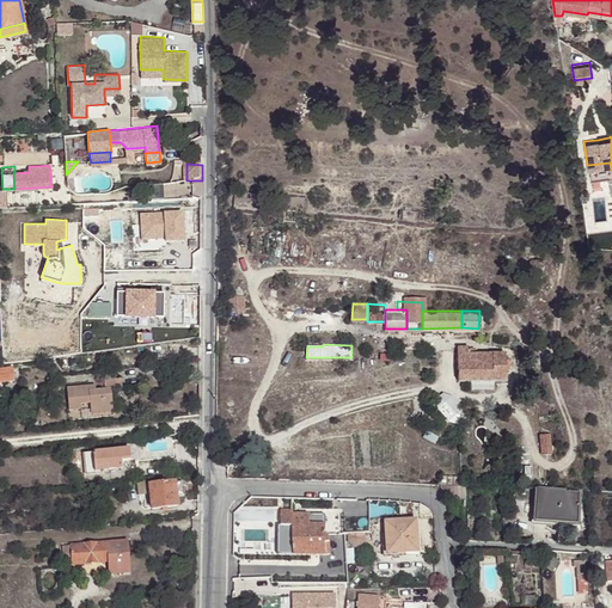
[(494,379),(507,379),(506,351),(476,350),(469,351),(470,345),(457,345),(457,379),(469,379),(494,379)]
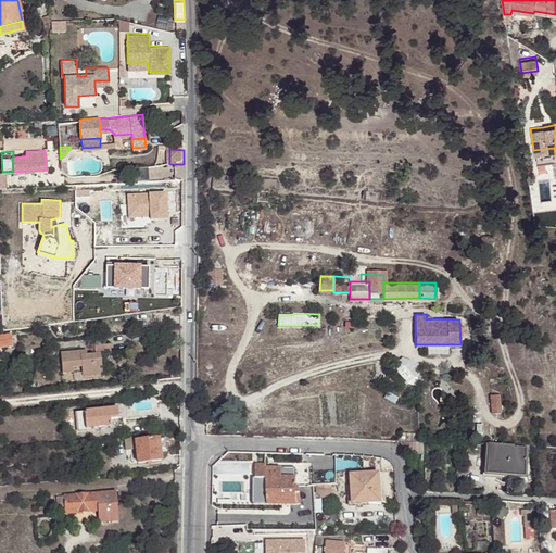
[(11,332),(0,334),(0,346),(12,344),(11,332)]
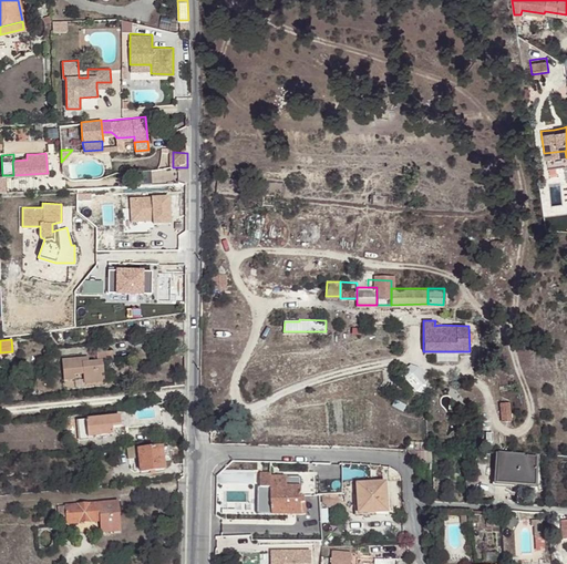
[(112,357),(111,348),(95,350),(95,358),(88,359),(82,359),(81,355),(60,357),(63,378),(73,377),(73,371),(82,370),(83,381),(104,379),(102,358),(112,357)]
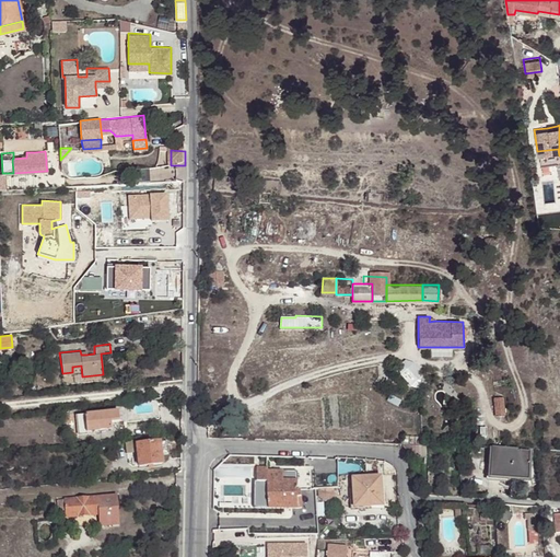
[(503,395),(492,396),(494,414),(504,413),(503,395)]
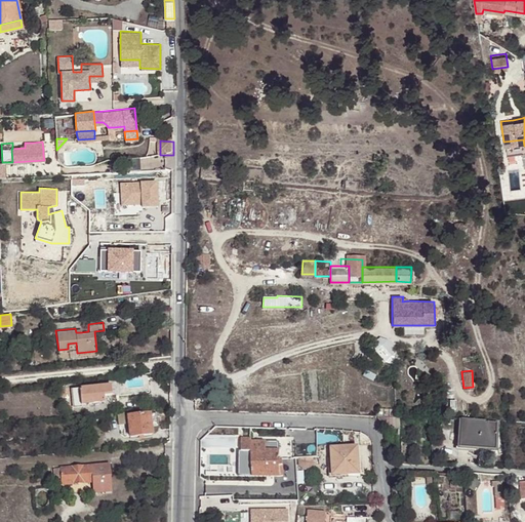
[(93,400),(105,399),(104,393),(112,393),(111,383),(72,387),(74,403),(93,401),(93,400)]
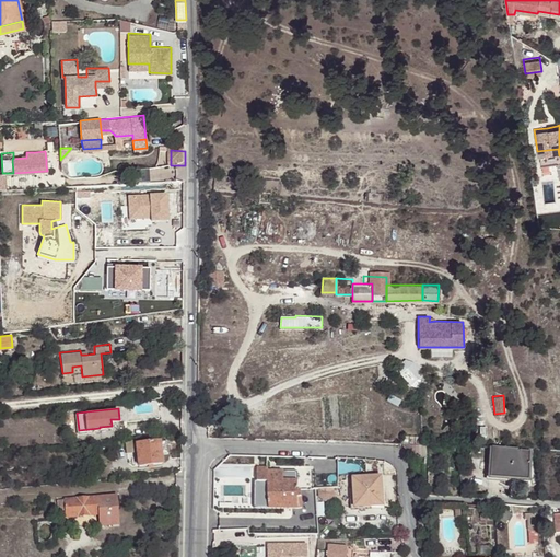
[(111,419),(112,426),(112,428),(120,427),(119,419),(111,419)]
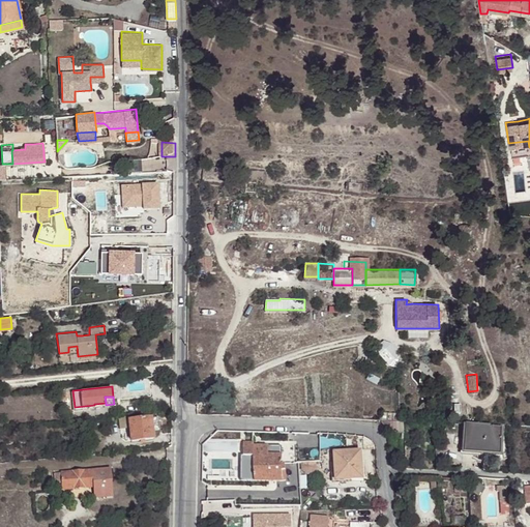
[(61,406),(61,413),(69,413),(68,405),(61,406)]
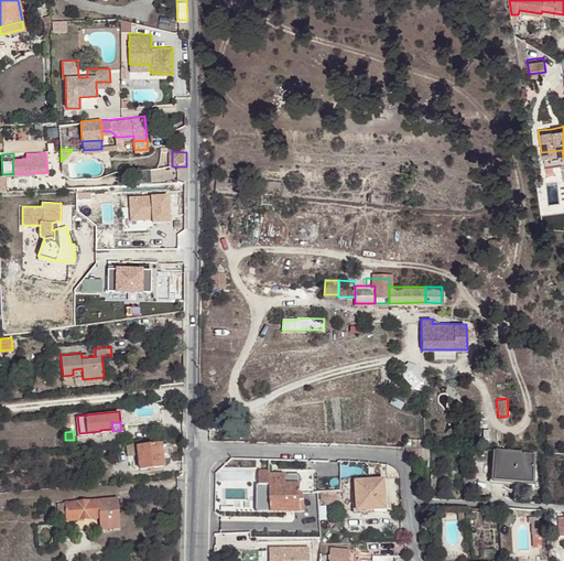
[(161,443),(161,437),(138,439),(139,453),(140,467),(163,464),(162,455),(170,454),(169,442),(161,443)]
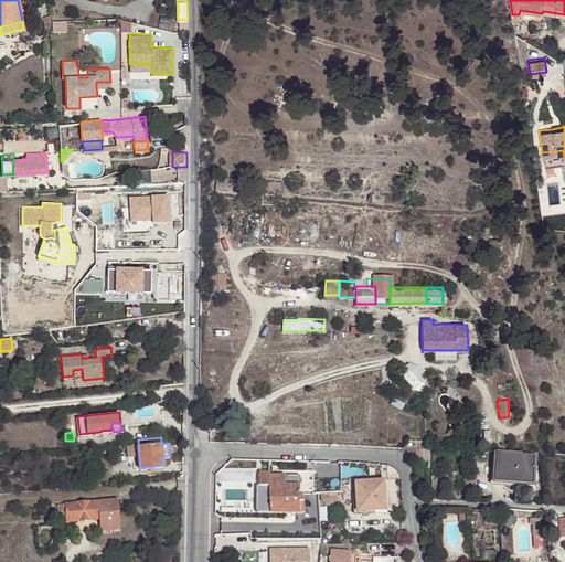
[(139,454),(138,439),(129,441),(130,455),(139,454)]
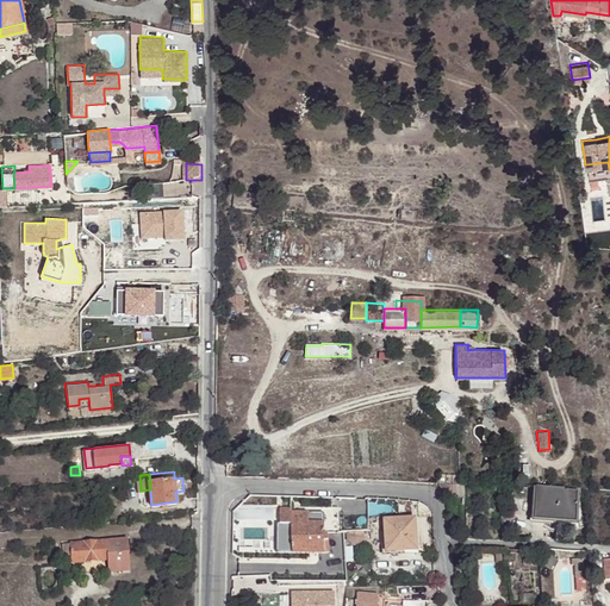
[(439,481),(446,494),(462,494),(461,481),(439,481)]
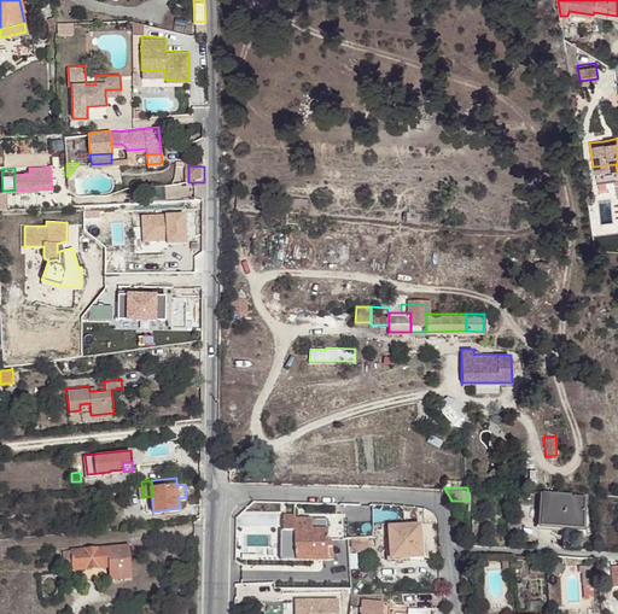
[(571,496),(572,492),(540,491),(537,525),(583,527),(584,496),(571,496)]
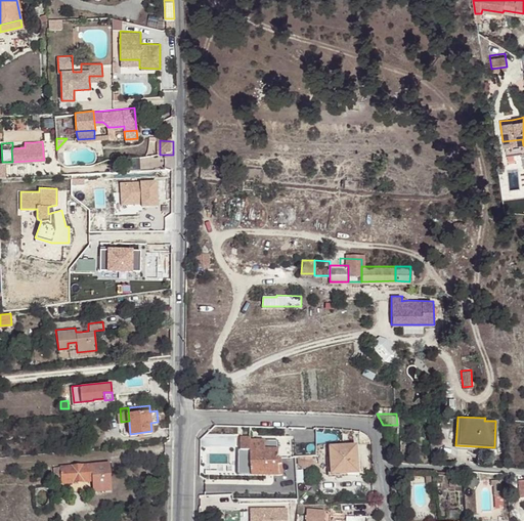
[(223,435),(214,435),(214,447),(223,447),(223,435)]
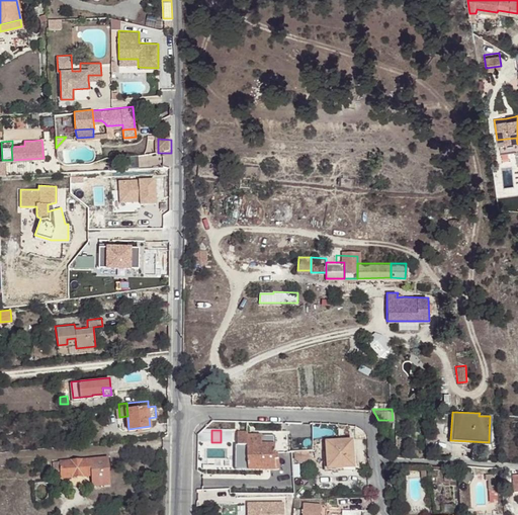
[(234,430),(221,430),(221,442),(234,442),(234,430)]
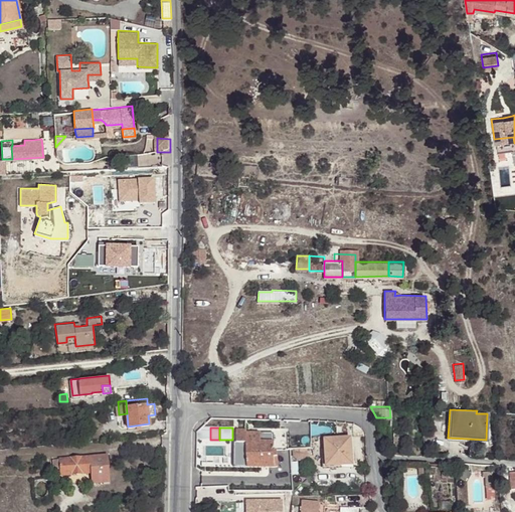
[(259,430),(245,431),(245,439),(259,439),(259,430)]
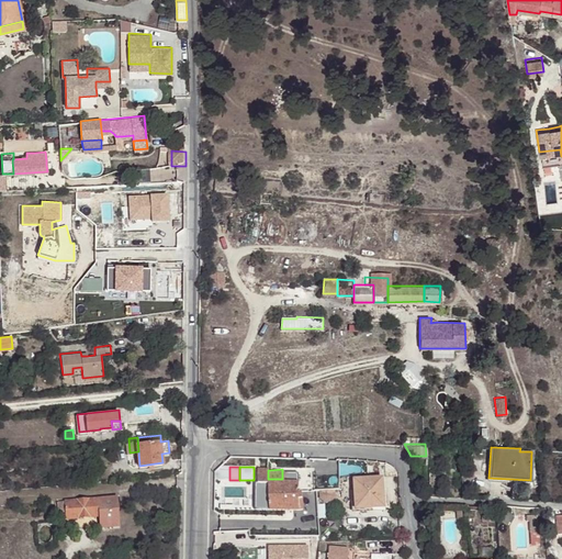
[(352,477),(352,503),(371,502),(371,504),(382,504),(380,474),(352,477)]
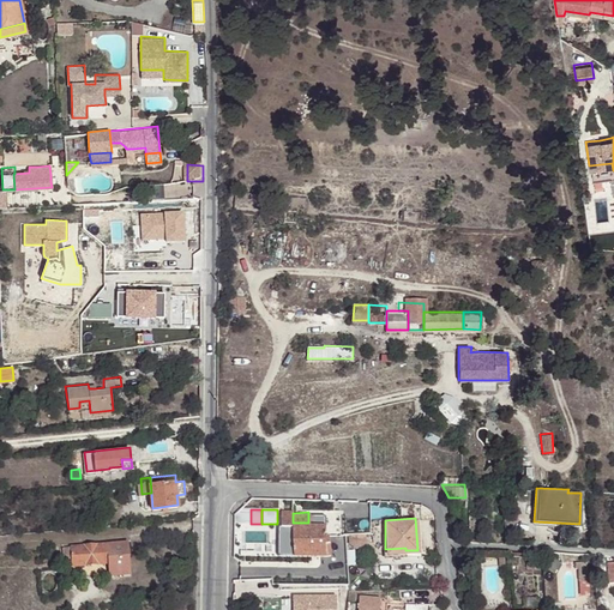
[(293,523),(292,527),(294,554),(326,554),(326,553),(325,533),(325,523),(308,523),(293,523)]
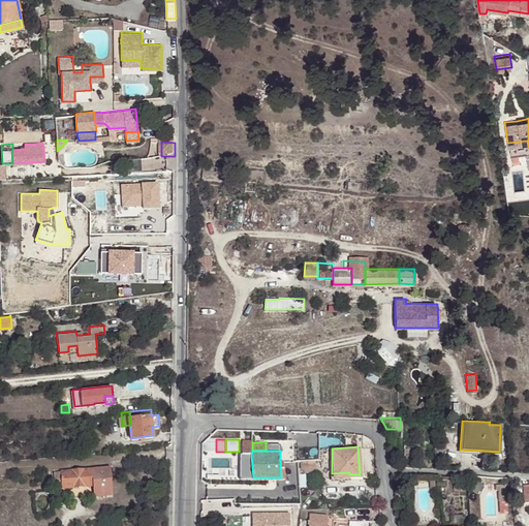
[(318,460),(302,460),(302,472),(319,471),(318,460)]
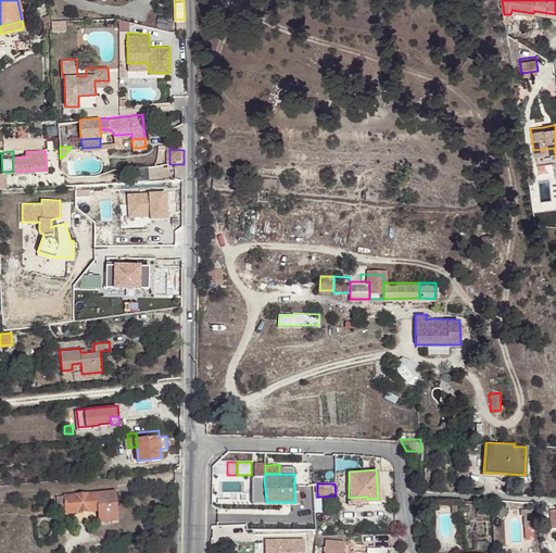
[(111,507),(110,489),(98,490),(100,507),(111,507)]
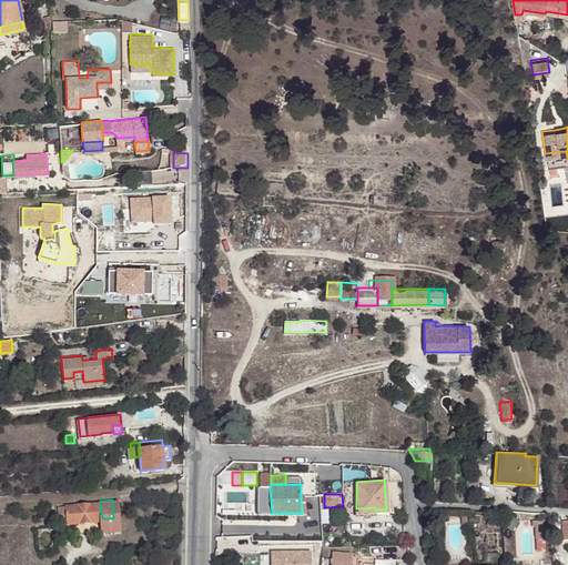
[(120,500),(112,500),(113,518),(113,526),(122,526),(120,500)]
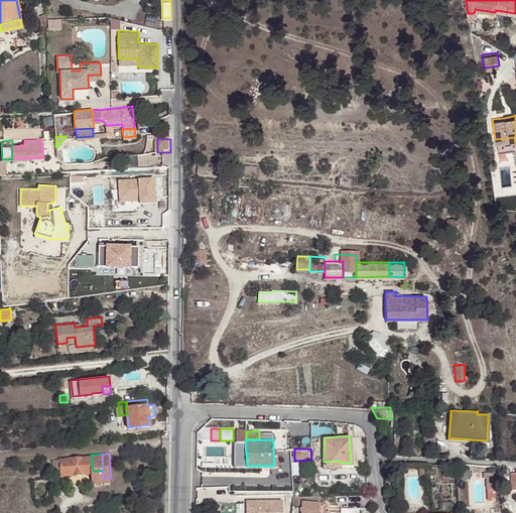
[(93,471),(91,455),(60,458),(60,468),(61,473),(93,471)]
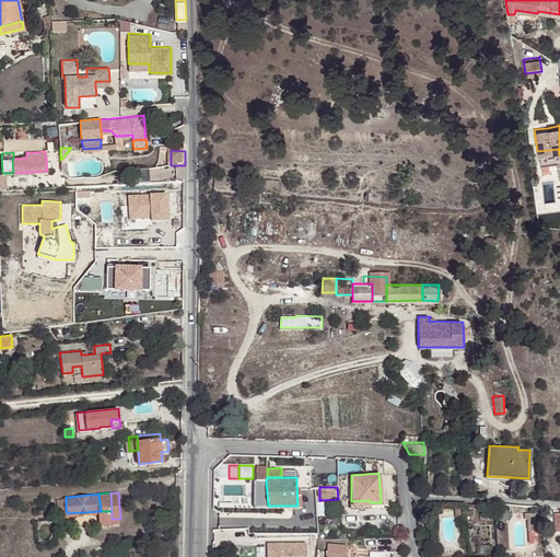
[(112,519),(112,511),(101,511),(101,520),(112,519)]
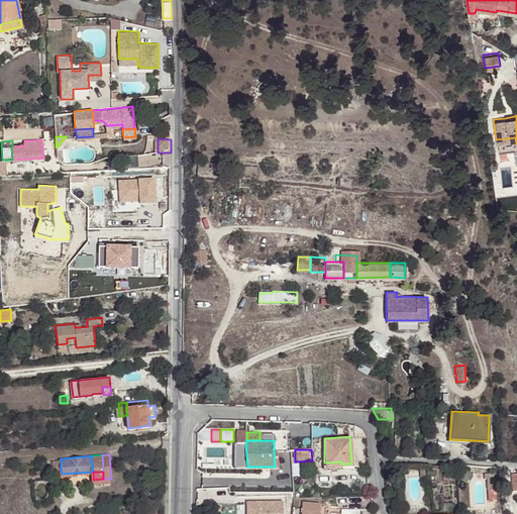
[(467,504),(472,504),(472,500),(463,500),(462,504),(458,504),(458,511),(468,511),(467,504)]
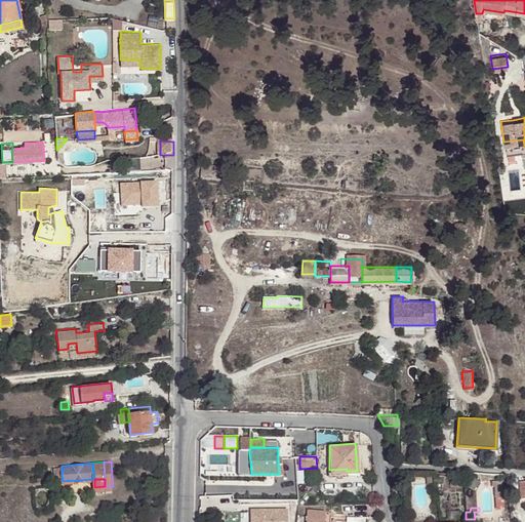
[(306,516),(305,521),(329,521),(330,514),(324,513),(323,518),(306,516)]
